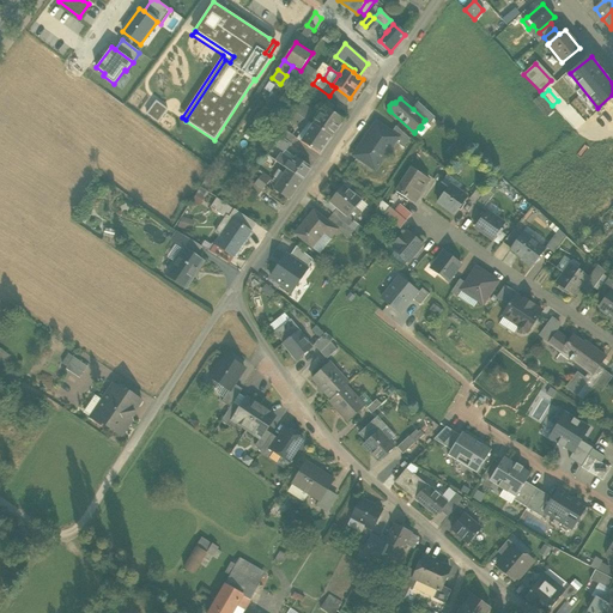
[(168,110),(156,101),(146,114),(158,122),(168,110)]
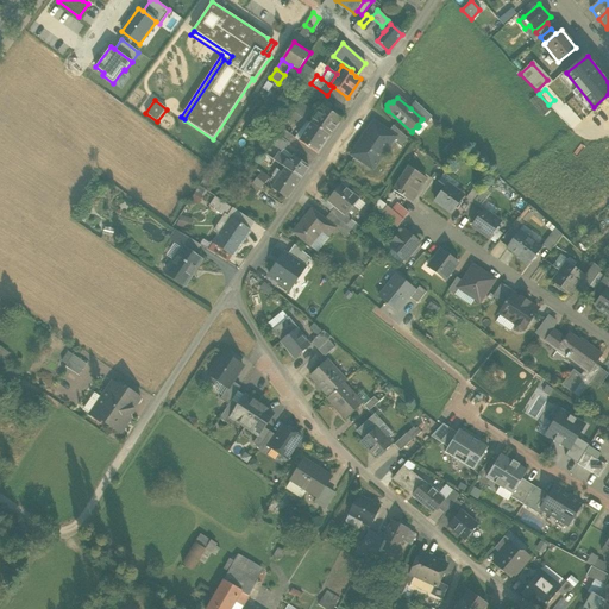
[(299,102),(293,111),(306,120),(312,112),(299,102)]
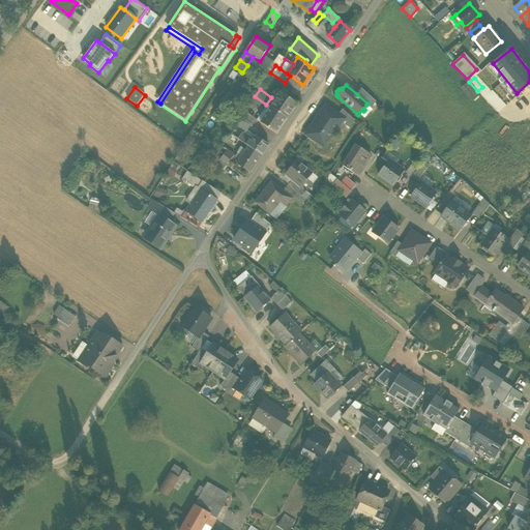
[(281,93),(270,108),(287,119),(297,104),(286,96),(289,92),(284,89),(281,93)]
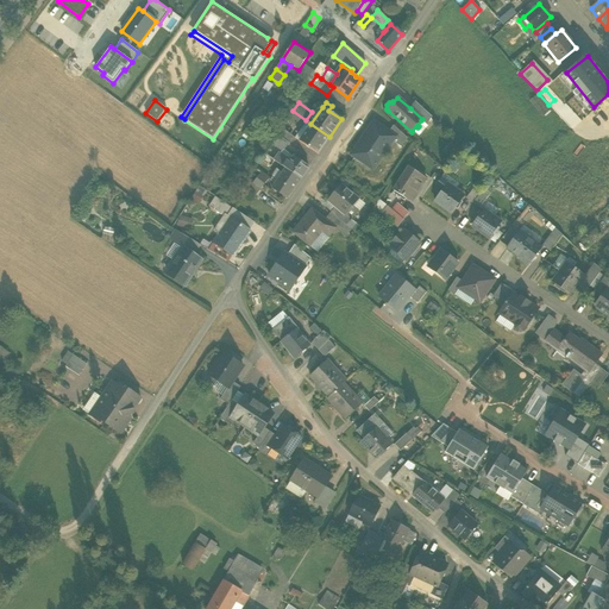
[(421,120),(425,124),(432,117),(415,102),(410,108),(422,119),(421,120)]
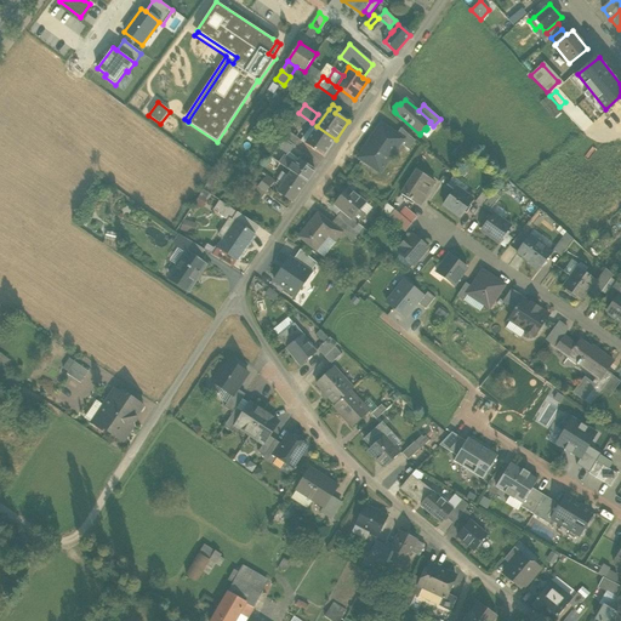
[(306,132),(312,123),(298,113),(292,123),(306,132)]
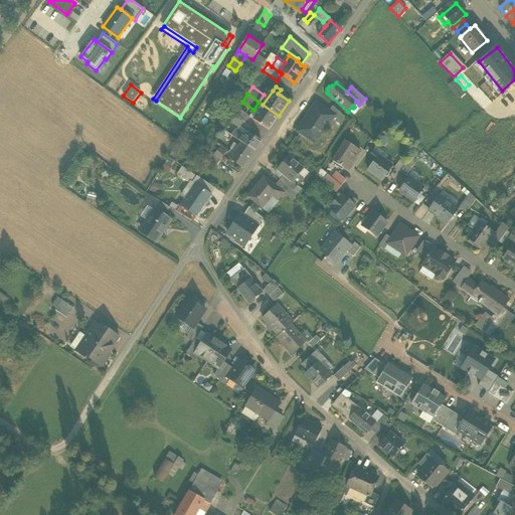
[(352,107),(348,111),(353,116),(361,107),(359,105),(356,102),(353,106),(354,107),(353,108),(352,107)]
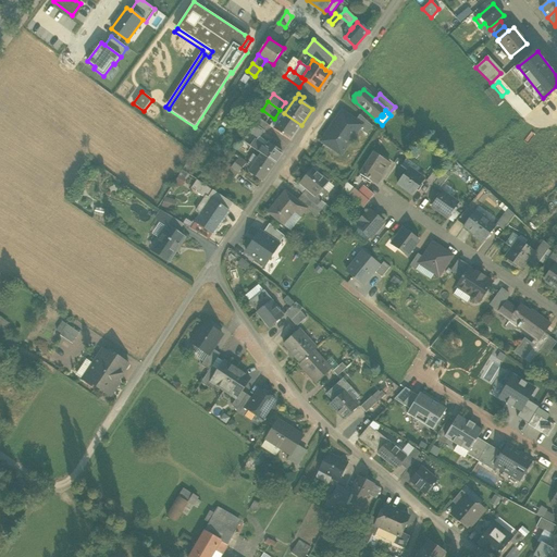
[(335,146),(343,152),(359,130),(361,125),(355,121),(342,112),(321,141),(333,149),(335,146)]
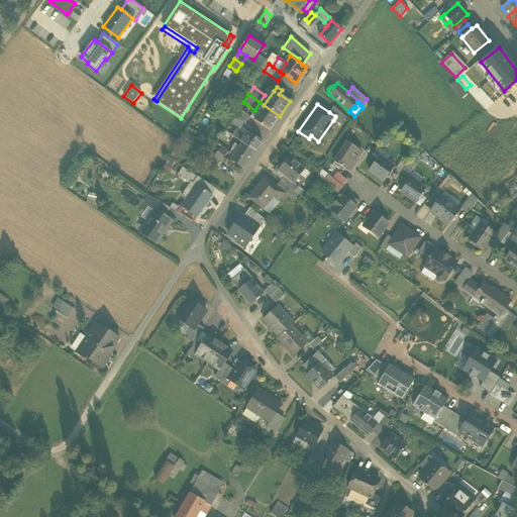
[(270,130),(280,116),(264,105),(253,119),(253,120),(270,131),(270,130)]
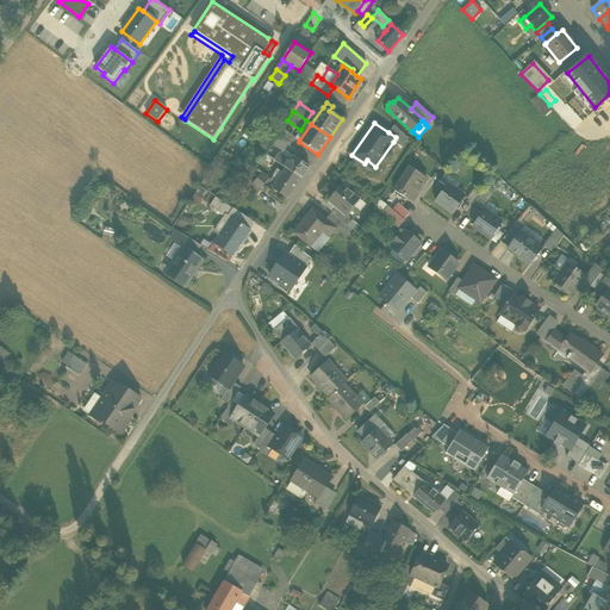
[(393,142),(402,148),(408,138),(393,126),(388,132),(396,137),(393,142)]
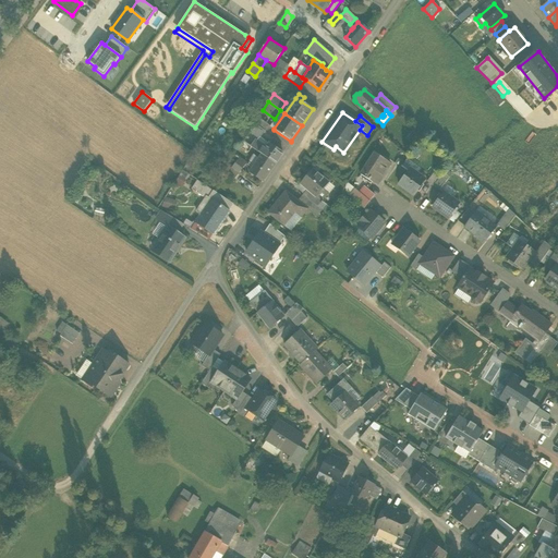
[(257,118),(254,123),(263,130),(267,123),(258,118),(257,118)]
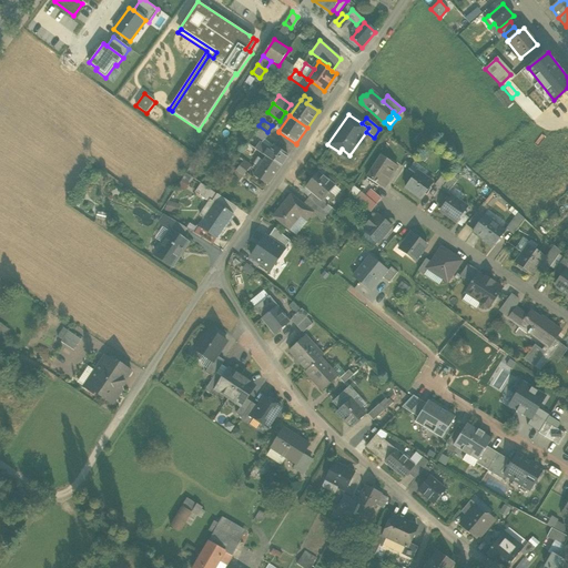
[(263,139),(267,132),(259,125),(254,132),(263,139)]
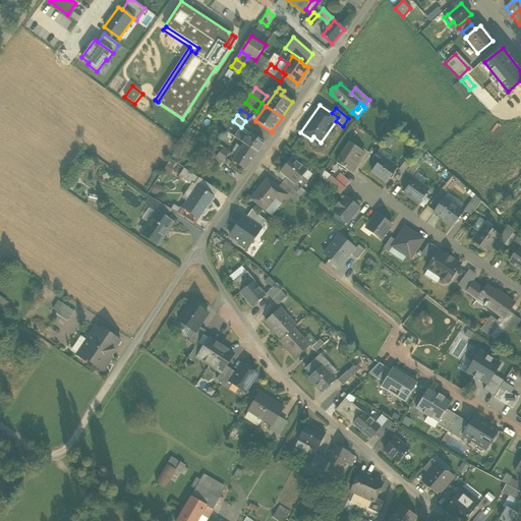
[(225,133),(234,138),(239,130),(241,127),(233,121),(225,133)]
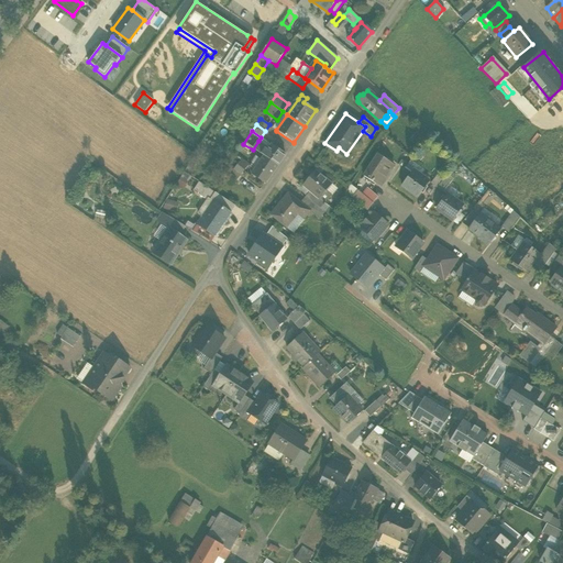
[(422,139),(416,132),(409,140),(416,145),(422,139)]
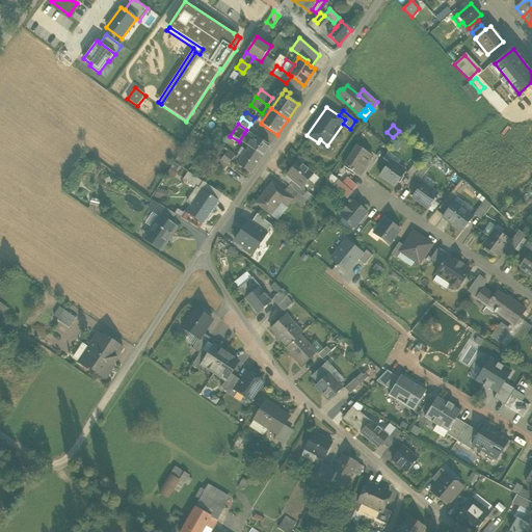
[(251,138),(250,139),(253,141),(256,137),(246,130),(244,133),(251,138)]
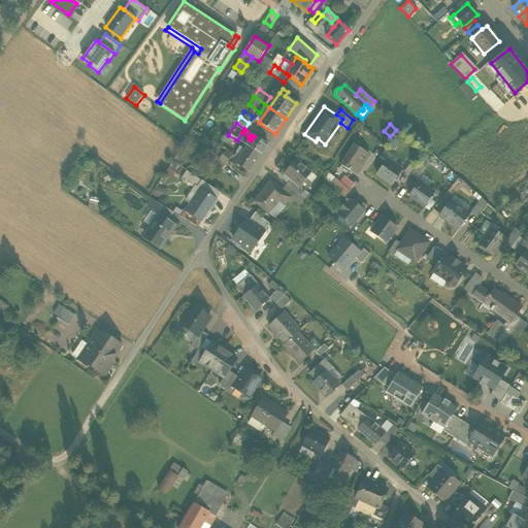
[(237,140),(244,144),(249,138),(250,137),(242,132),(237,140)]
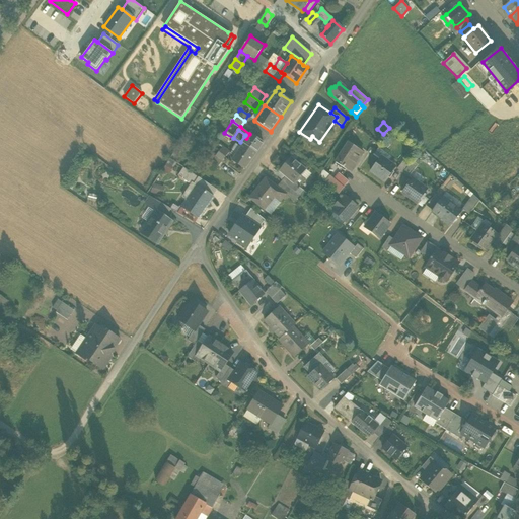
[(222,136),(230,142),(233,138),(224,133),(222,136)]
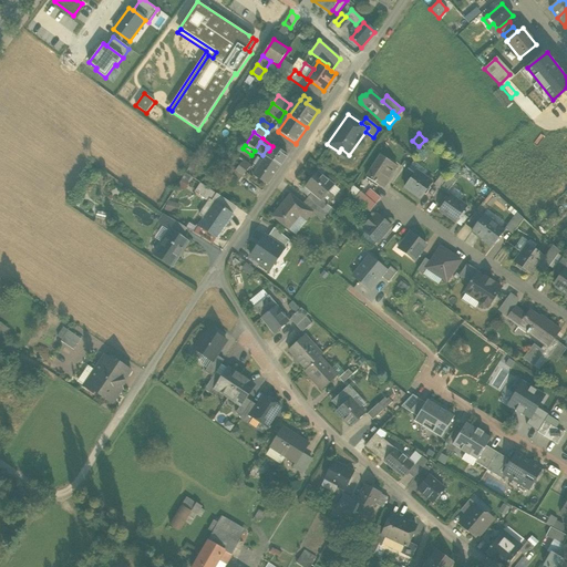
[(269,151),(266,156),(279,166),(287,156),(272,146),(269,151)]
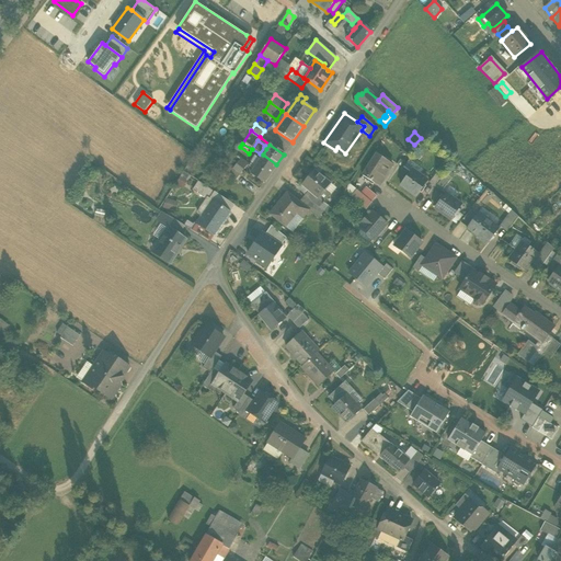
[(344,157),(345,153),(338,147),(335,150),(344,157)]
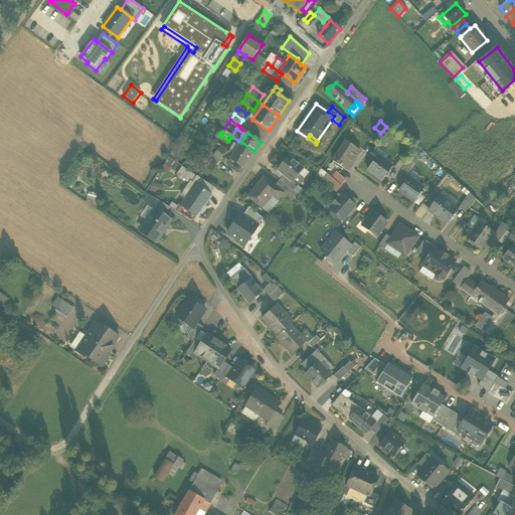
[(332,161),(347,171),(361,151),(346,141),(332,161)]
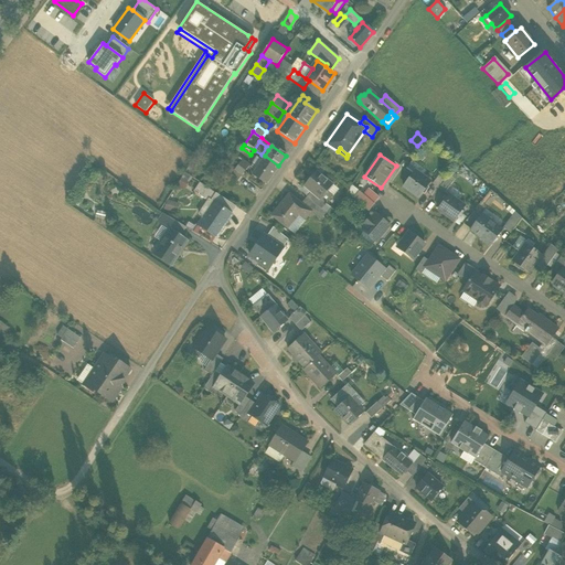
[(272,177),(278,166),(265,156),(257,167),(272,177)]
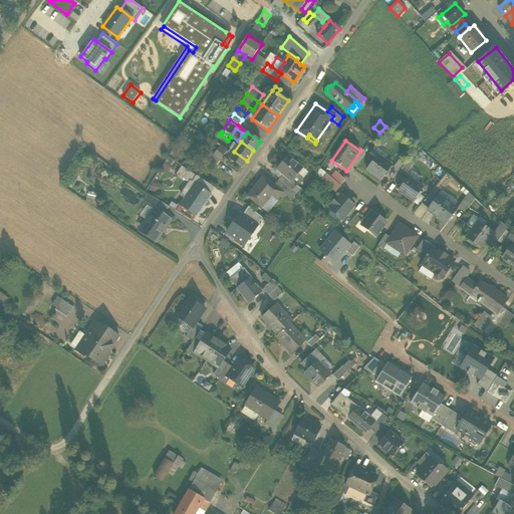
[(205,159),(215,165),(226,150),(217,143),(215,146),(217,148),(213,154),(210,152),(205,159)]
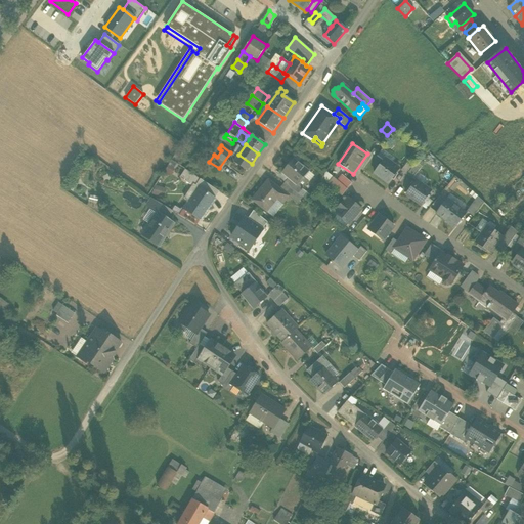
[(385,158),(392,163),(395,158),(383,148),(377,157),(383,161),(385,158)]
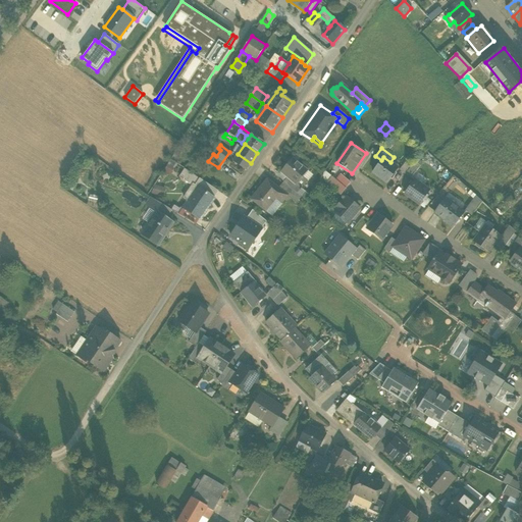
[(232,161),(246,170),(249,166),(251,163),(238,154),(232,161)]
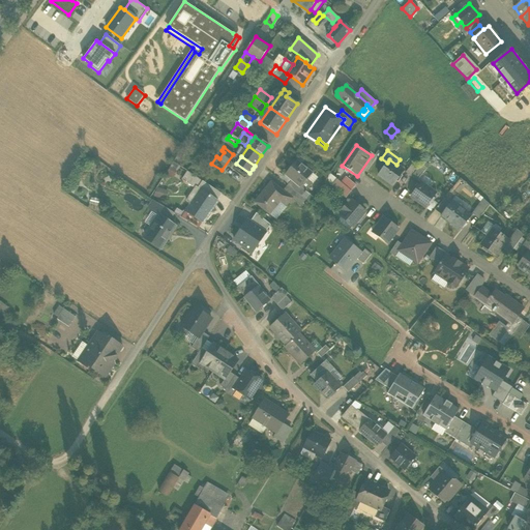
[(378,175),(392,185),(404,171),(396,165),(389,159),(387,163),(378,175)]
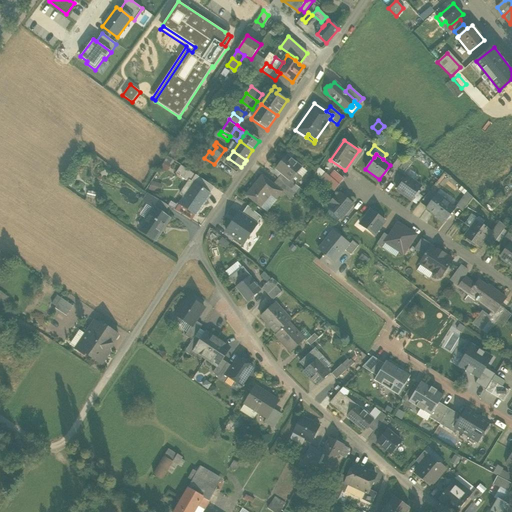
[(290,181),(291,180),(296,174),(301,168),(287,155),(275,169),(282,174),(283,176),(284,175),(290,181)]
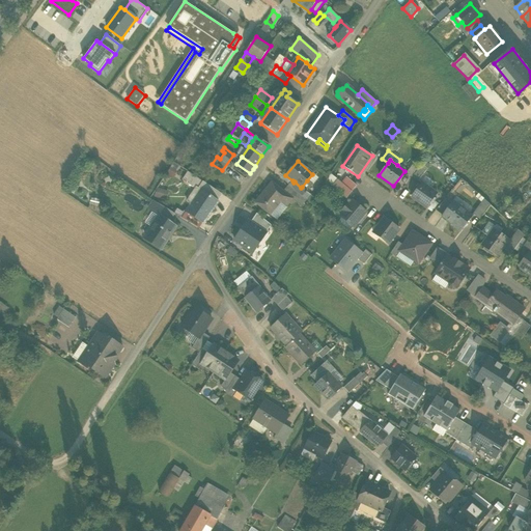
[(412,177),(412,176),(420,168),(414,163),(407,173),(412,177)]
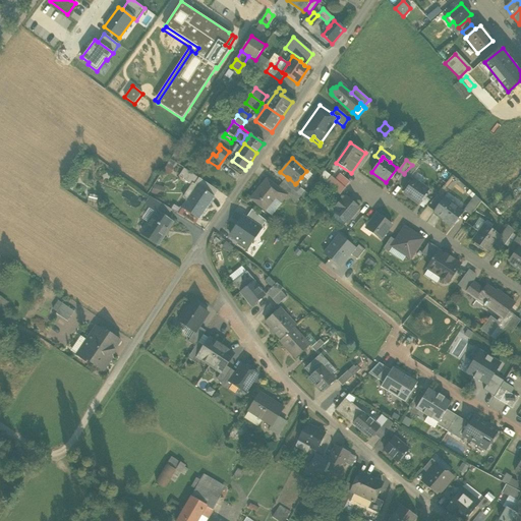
[(413,163),(412,165),(404,173),(410,178),(410,177),(415,171),(419,167),(413,163)]
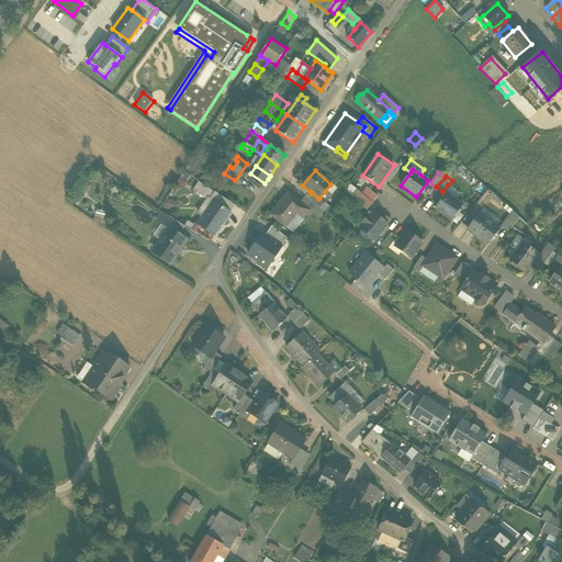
[(332,183),(330,184),(325,191),(330,195),(337,189),(332,183)]
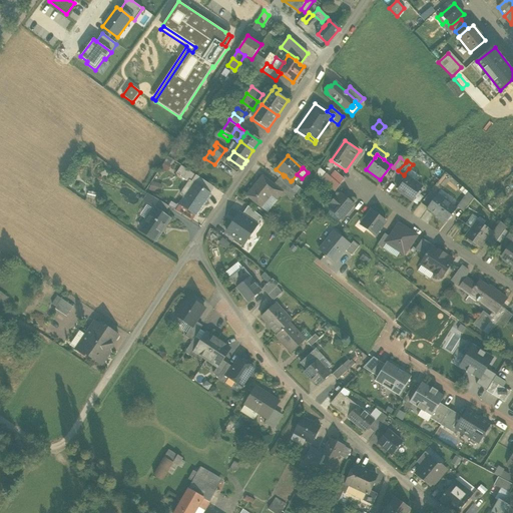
[(321,180),(326,173),(320,167),(315,174),(321,180)]
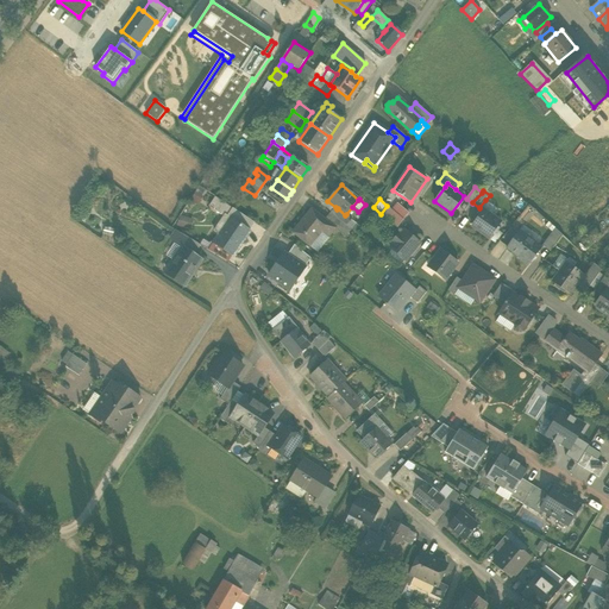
[(498,209),(485,200),(479,207),(483,209),(494,217),(498,209)]
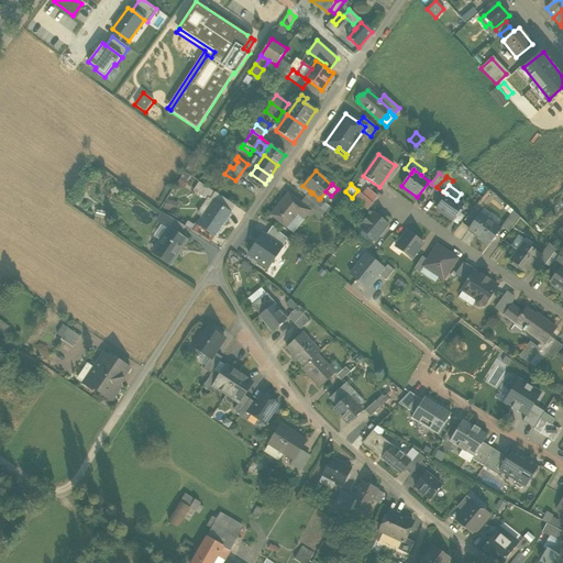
[(363,194),(373,202),(378,197),(367,188),(363,194)]
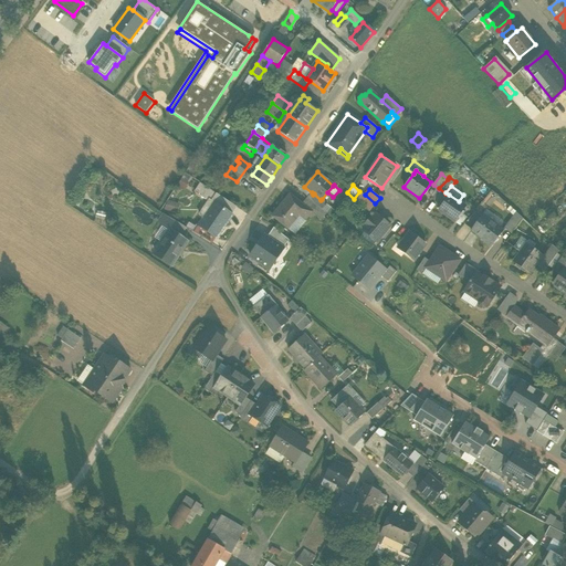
[(354,199),(369,211),(375,205),(359,191),(354,199)]
